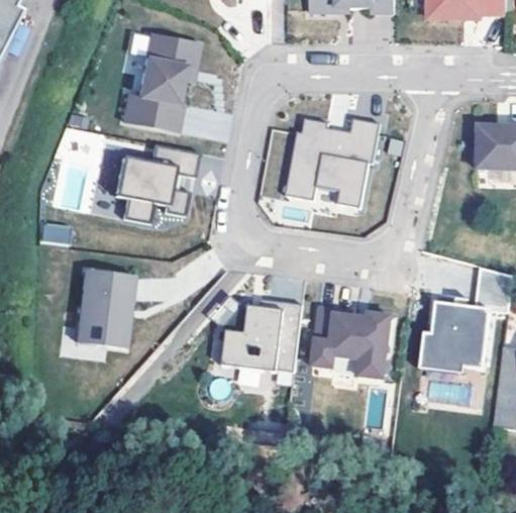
[(0,52),(11,31),(23,6),(16,3),(17,0),(0,0),(0,52)]
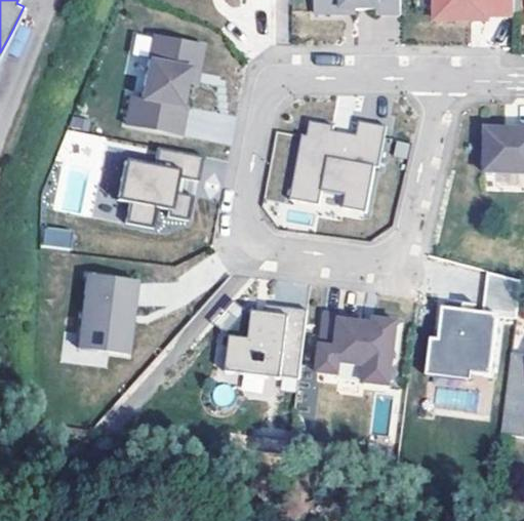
[(315,0),(316,12),(343,13),(343,8),(356,8),(378,9),(377,13),(401,13),(400,0),(315,0)]
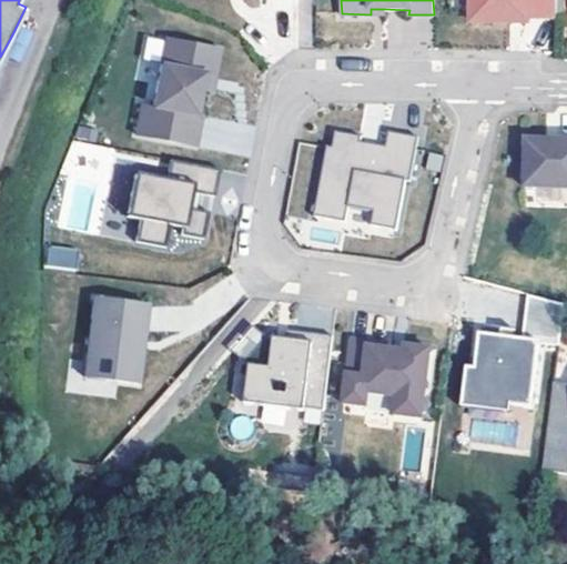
[(528,16),(557,17),(557,0),(473,0),(473,18),(490,18),(490,14),(510,16),(510,19),(528,20),(528,16)]
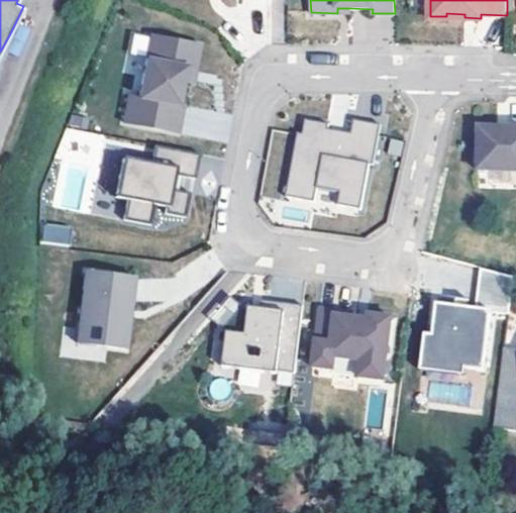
[(132,30),(130,48),(144,49),(146,31),(132,30)]
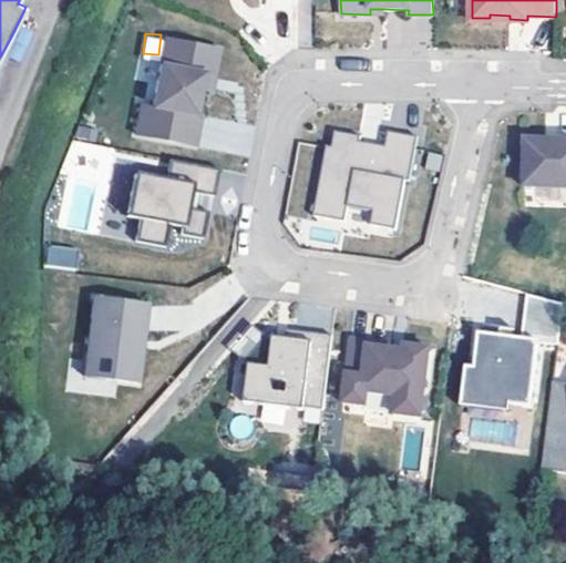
[(0,70),(12,34),(0,57),(0,70)]
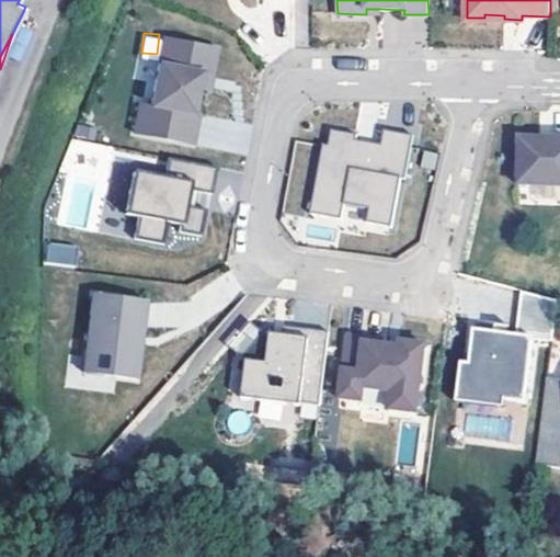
[(218,47),(164,36),(150,104),(140,102),(135,131),(194,143),(200,113),(195,112),(200,87),(201,80),(203,72),(213,74),(218,47)]
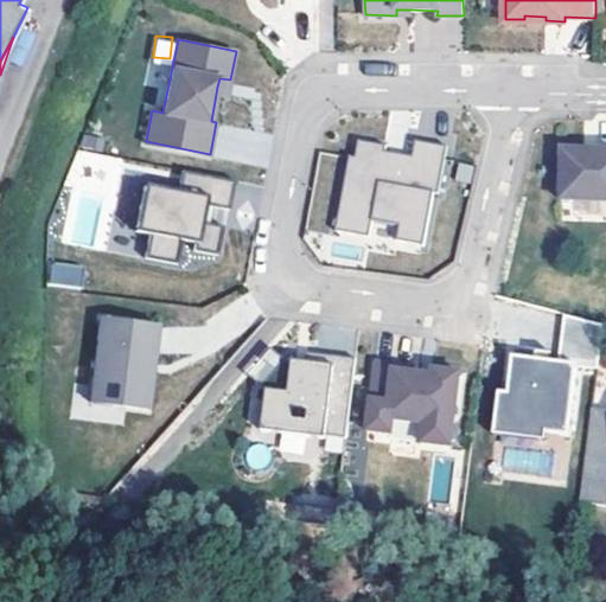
[(230,79),(219,78),(217,87),(216,94),(228,96),(230,79)]
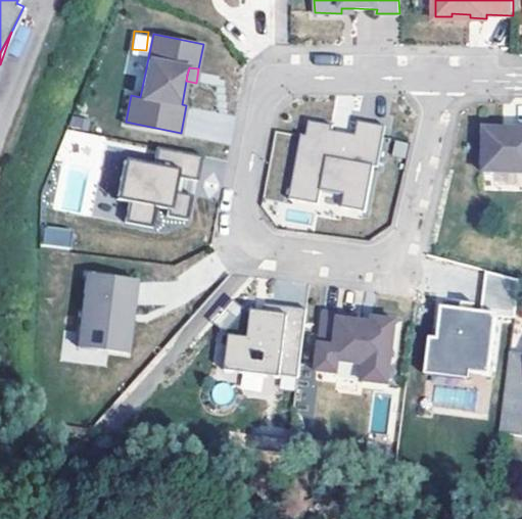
[(300,134),(289,198),(319,203),(321,190),(344,194),(342,206),(366,210),(374,164),(378,166),(385,126),(358,121),(356,134),(332,129),(333,124),(309,120),(305,135),(300,134)]
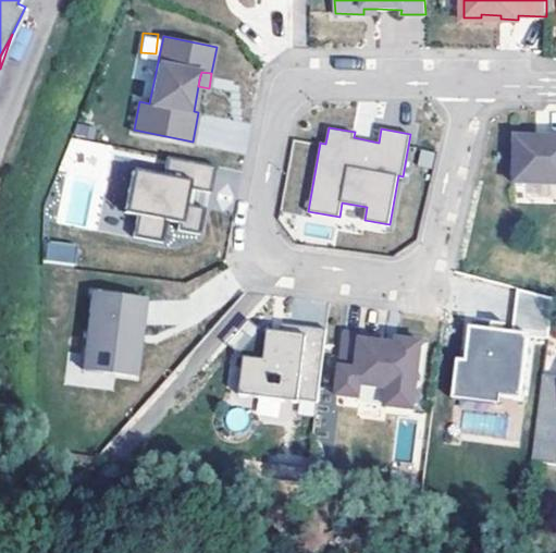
[(555,136),(546,136),(546,142),(540,142),(535,142),(535,136),(516,135),(515,183),(555,183),(555,136)]
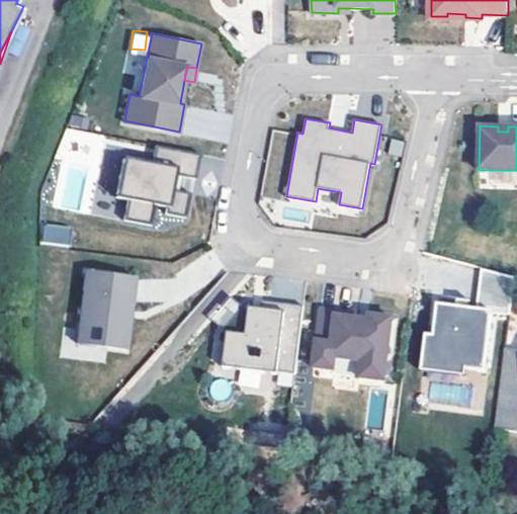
[(200,153),(156,144),(153,161),(123,155),(115,196),(127,198),(123,219),(152,225),(156,203),(167,205),(165,212),(186,217),(190,191),(173,188),(174,181),(176,174),(195,178),(200,153)]
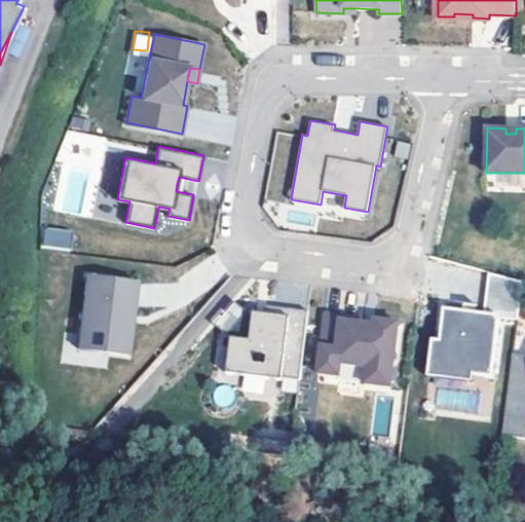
[(62,204),(84,204),(85,171),(63,170),(62,204)]
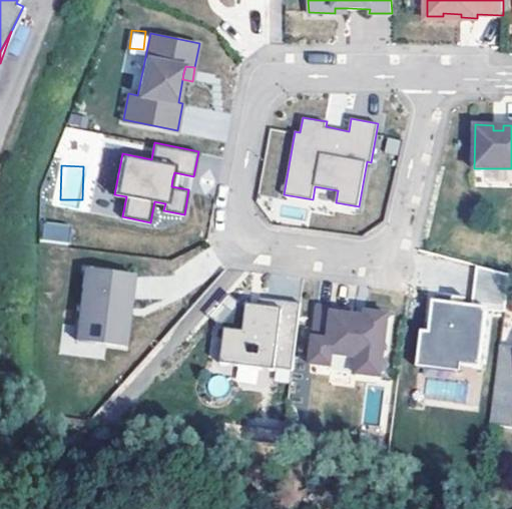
[(41,217),(39,236),(67,238),(69,219),(41,217)]
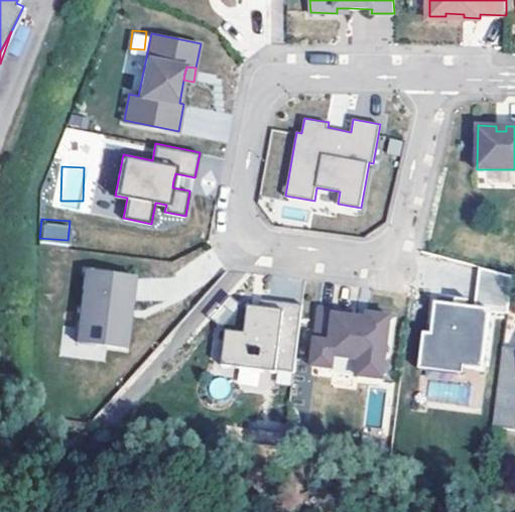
[(135,273),(86,267),(77,340),(125,346),(129,314),(127,314),(128,307),(128,301),(131,301),(135,273)]
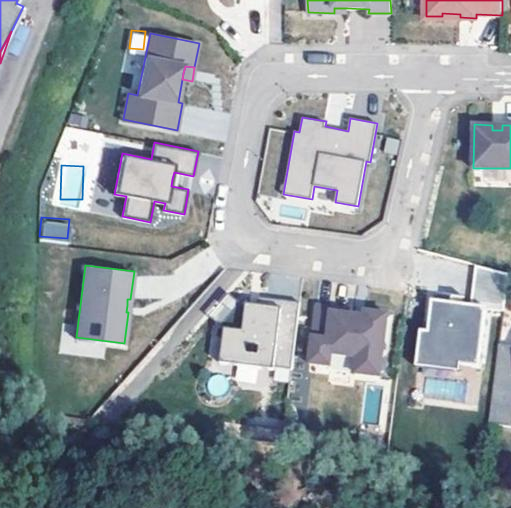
[(221,302),(233,312),(241,302),(230,292),(221,302)]
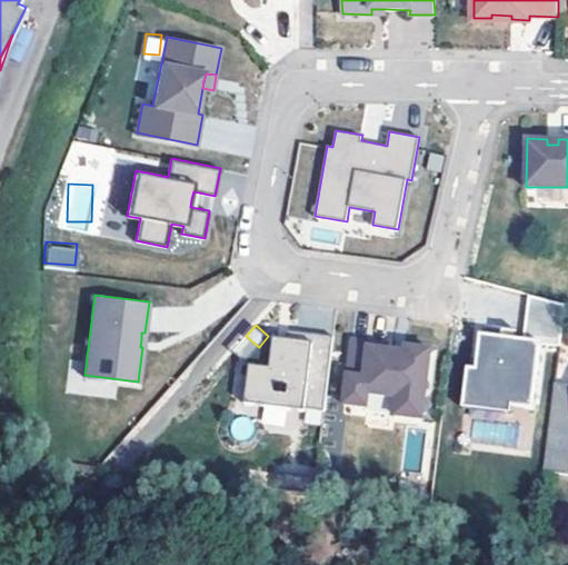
[(471,325),(460,397),(525,407),(536,335),(471,325)]
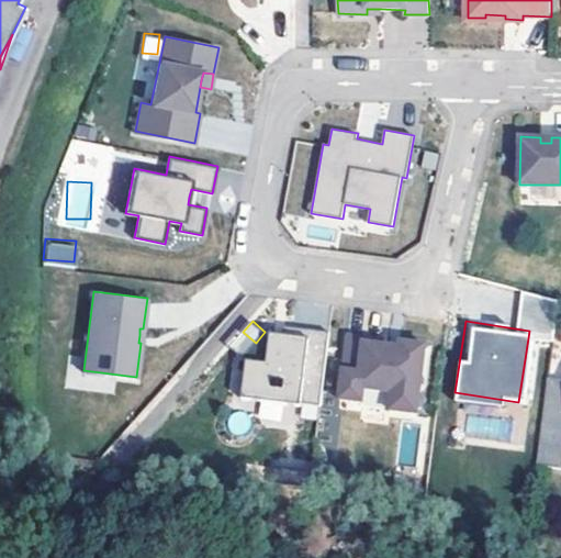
[(302,402),(321,405),(329,331),(284,325),(283,334),(282,342),(273,341),(270,337),(265,332),(256,343),(243,357),(247,361),(243,399),(302,405),(302,402)]
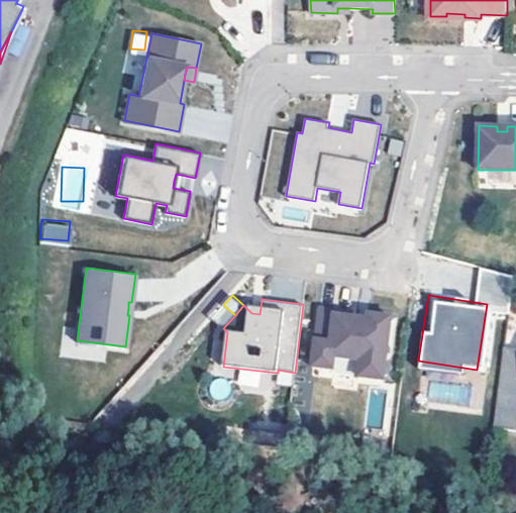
[(351,311),(320,307),(313,366),(333,369),(335,356),(360,360),(358,377),(384,380),(388,353),(385,353),(386,344),(389,344),(392,316),(369,313),(367,323),(357,322),(358,317),(350,316),(351,311)]
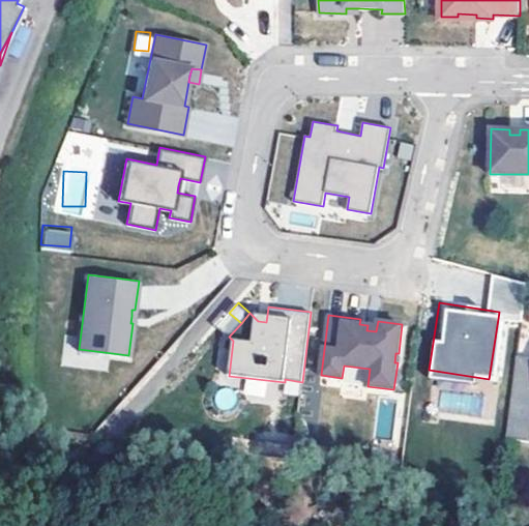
[(510,357),(506,434),(528,434),(528,385),(525,386),(527,358),(510,357)]
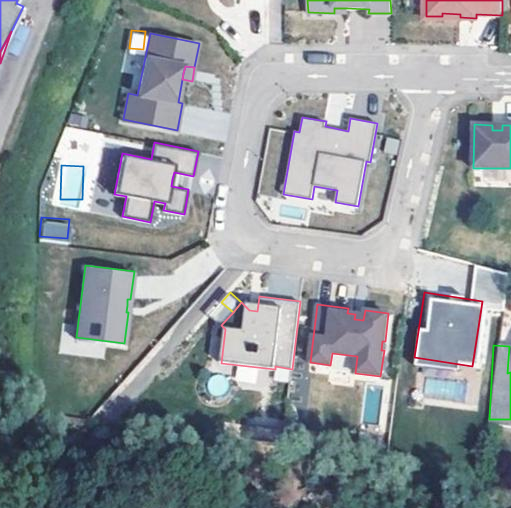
[(451,394),(454,379),(427,375),(425,389),(451,394)]
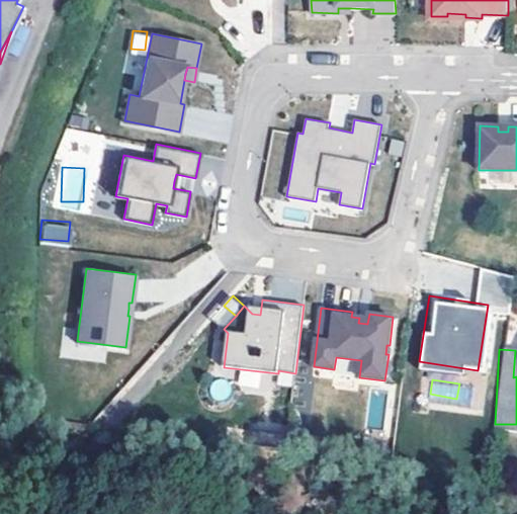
[(260,446),(262,431),(252,429),(250,445),(260,446)]
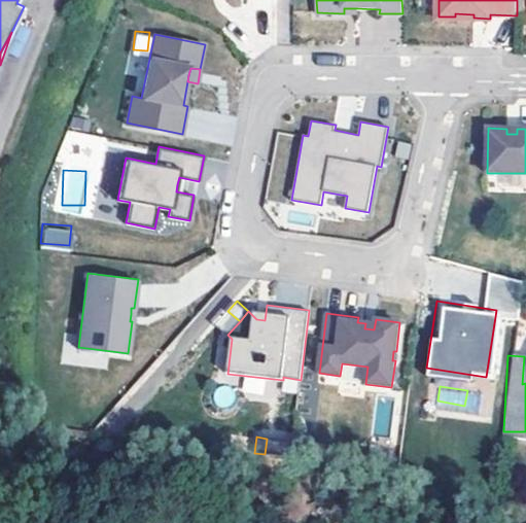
[(293,442),(267,439),(265,454),(291,457),(293,442)]
